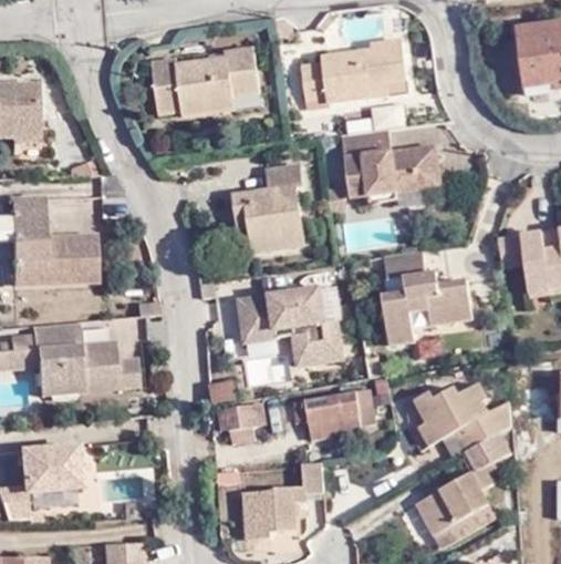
[(560,27),(520,32),(528,92),(560,88),(560,96),(560,27)]
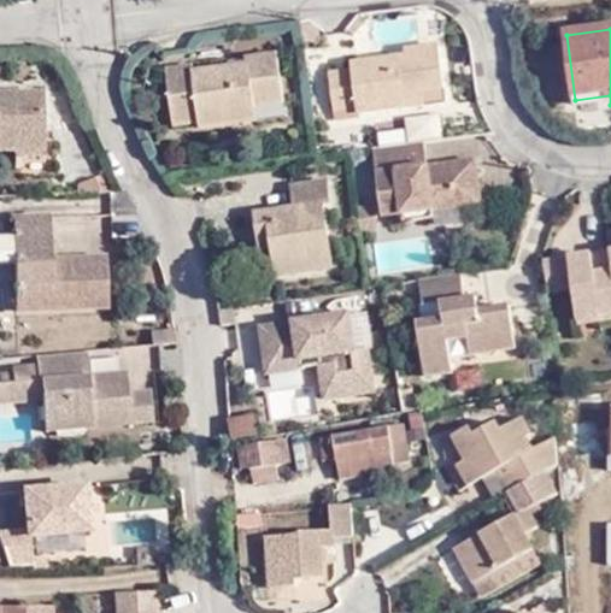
[(400,93),(419,90),(442,88),(436,47),(405,51),(405,58),(351,64),(352,70),(328,72),(334,121),(357,119),(356,112),(401,106),(400,93)]
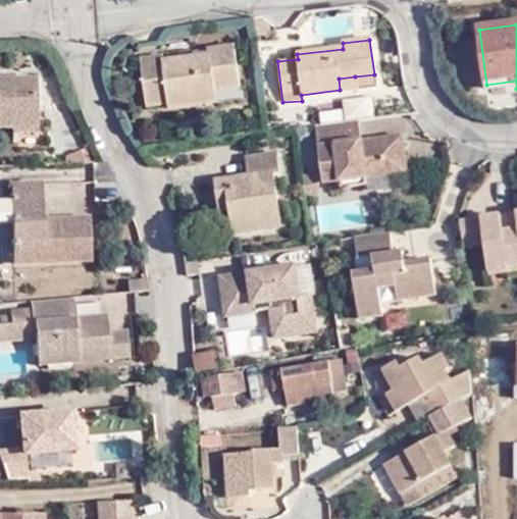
[(212,91),(237,88),(239,88),(233,49),(205,51),(206,56),(161,62),(160,57),(137,60),(144,107),(166,105),(167,109),(205,105),(203,92),(212,91)]
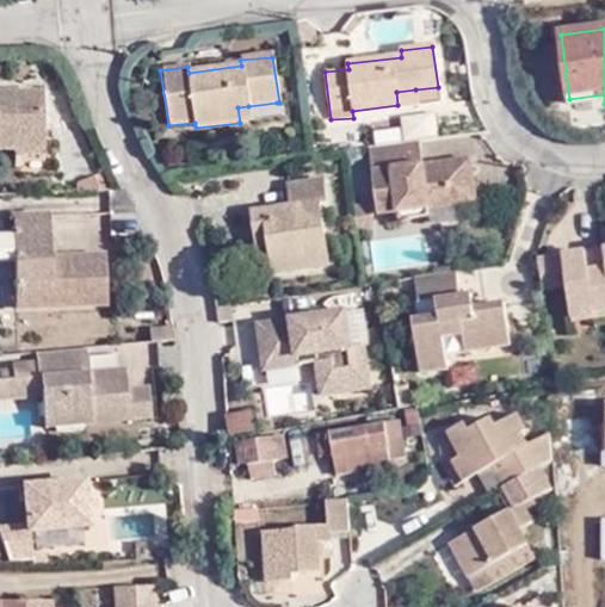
[(418,104),(415,90),(396,92),(397,105),(418,104)]
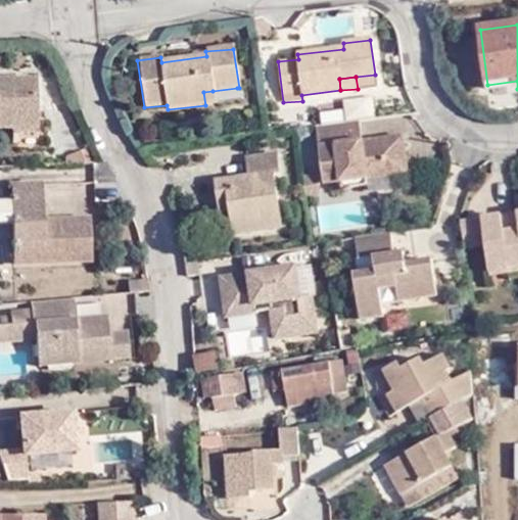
[(32,81),(0,81),(0,130),(9,130),(10,135),(33,133),(32,81)]
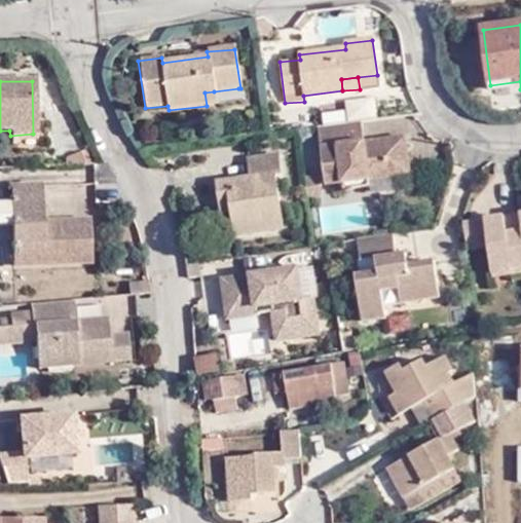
[(491,94),(520,89),(520,81),(490,85),(491,94)]
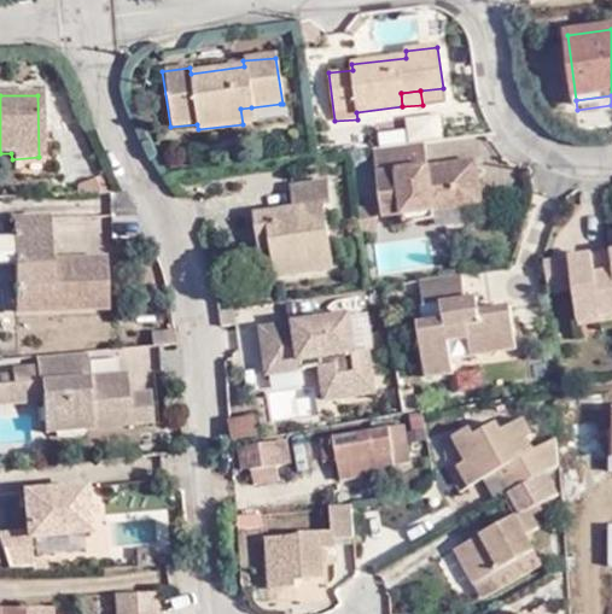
[(281,116),(280,104),(251,107),(252,120),(281,116)]
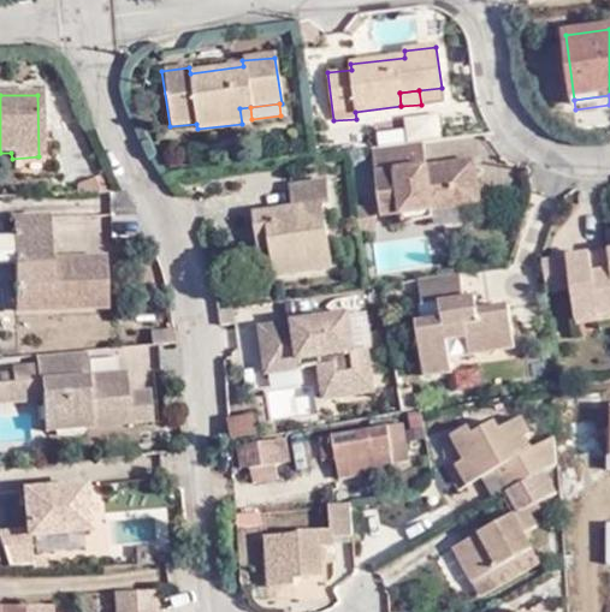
[(252,119),(250,107),(240,108),(242,124),(253,123),(252,119)]
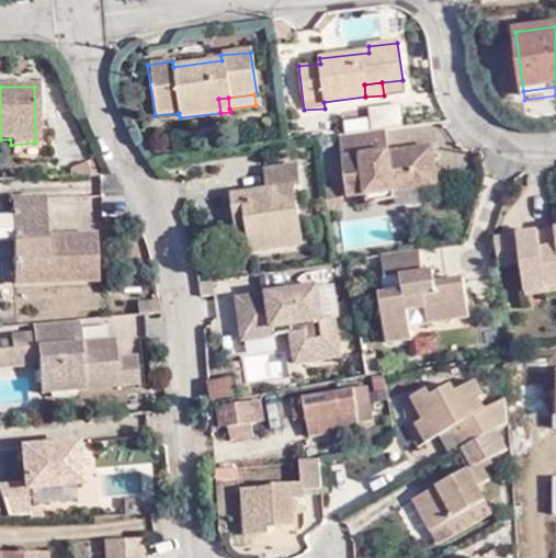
[(356,105),(359,124),(399,120),(397,101),(356,105)]
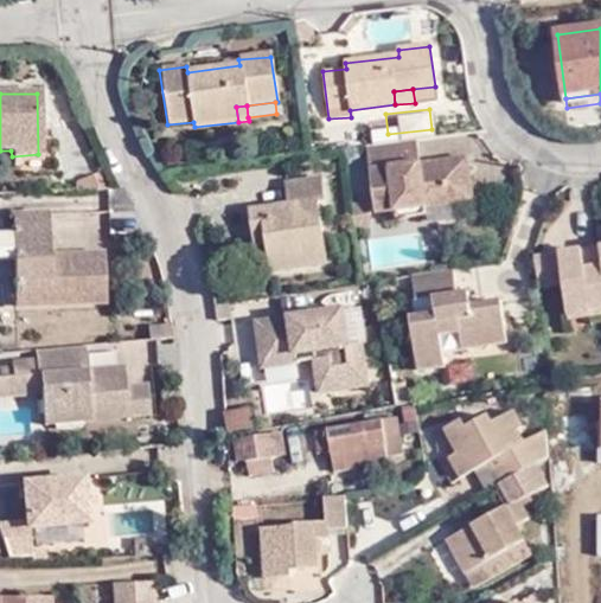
[(420,162),(417,143),(369,148),(373,210),(394,209),(395,217),(424,213),(423,205),(470,201),(466,158),(420,162)]
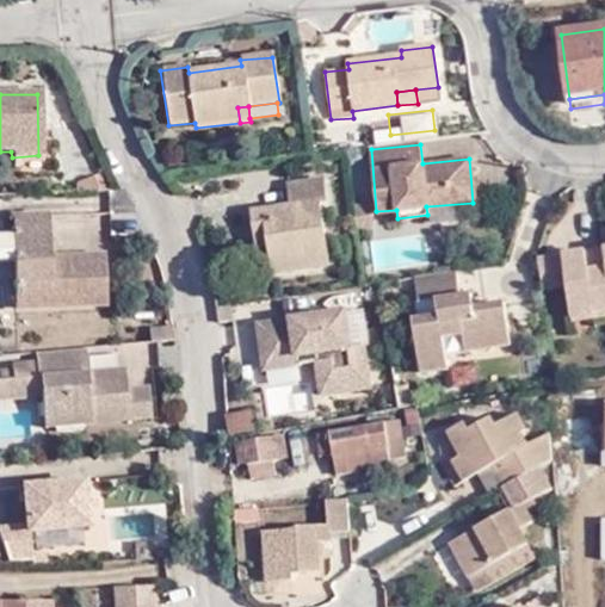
[(98,174),(63,190),(103,190),(98,174)]
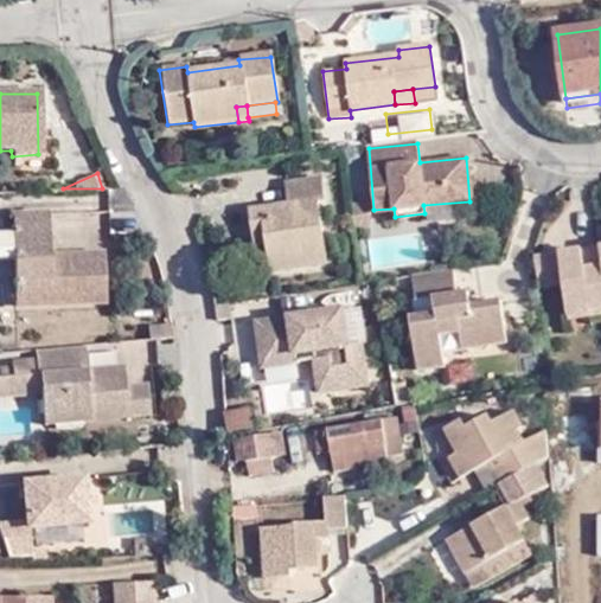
[(263,230),(264,241),(269,271),(324,262),(317,199),(324,198),(320,178),(286,183),(288,201),(248,207),(251,231),(263,230)]
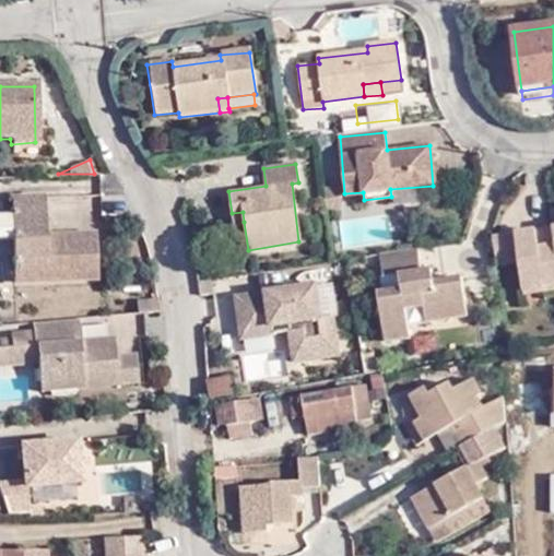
[(42,234),(40,197),(8,198),(8,213),(9,235),(10,280),(44,280),(44,272),(59,272),(59,279),(93,278),(92,233),(58,234),(59,241),(42,241),(42,234)]
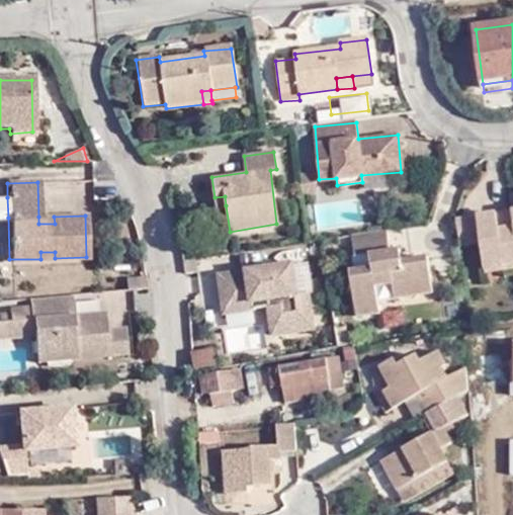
[(216,207),(226,205),(225,196),(215,197),(216,207)]
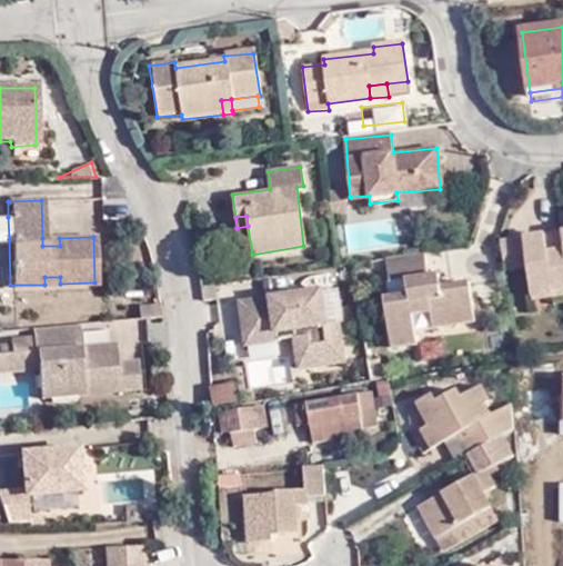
[(0,239),(9,239),(8,217),(0,217),(0,239)]
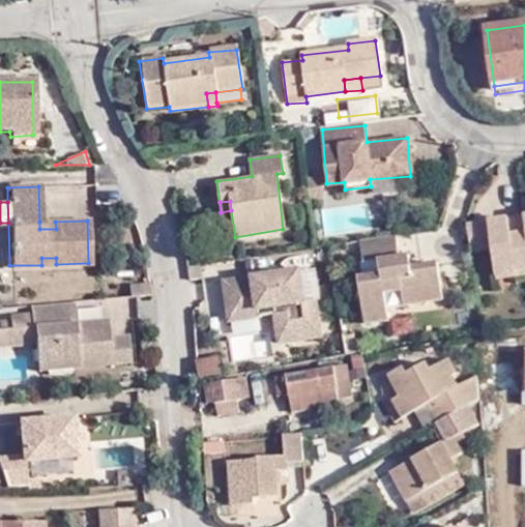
[(524,213),(523,214),(524,218),(524,225),(524,228),(509,230),(509,220),(465,226),(470,253),(491,250),(495,277),(514,275),(514,271),(524,269),(524,213)]
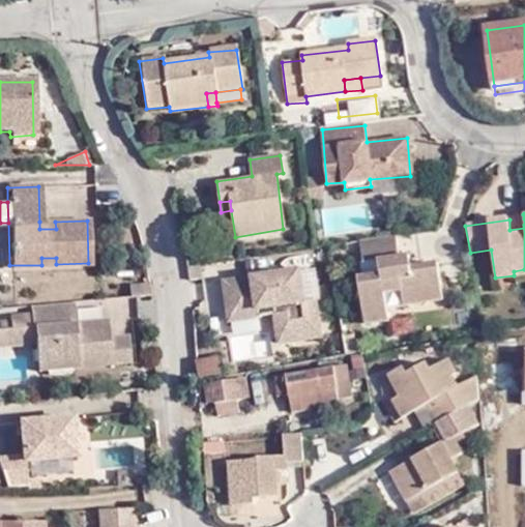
[(524,225),(524,218),(509,220),(509,230),(524,228),(524,225)]
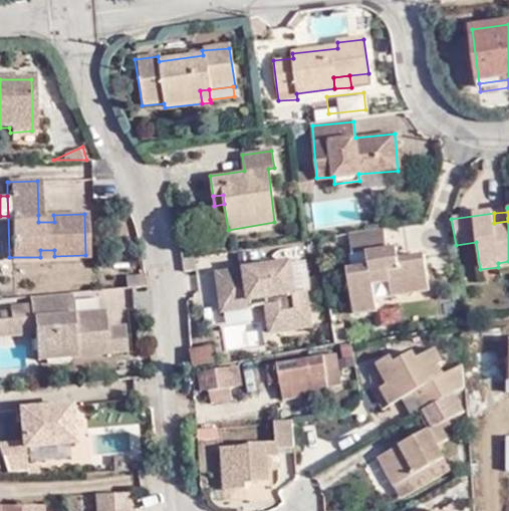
[(385,251),(382,230),(348,234),(350,254),(364,253),(366,265),(351,267),(345,268),(352,313),(373,310),(372,297),(370,283),(388,280),(390,295),(428,290),(422,254),(397,258),(386,259),(385,251)]
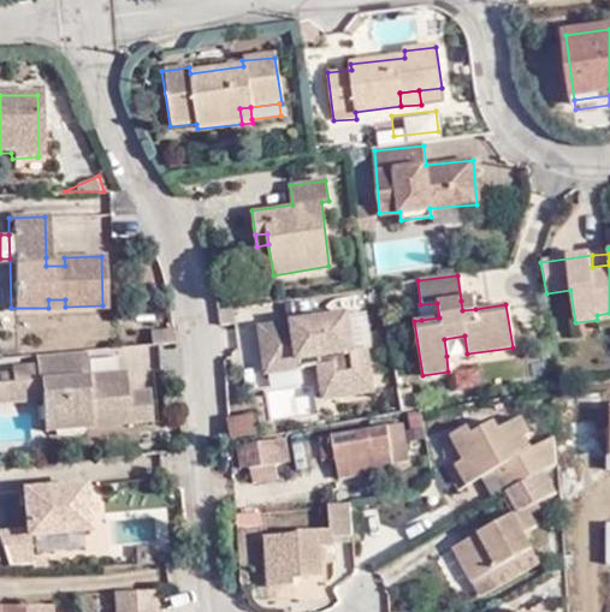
[(473,298),(461,301),(462,310),(475,309),(473,298)]
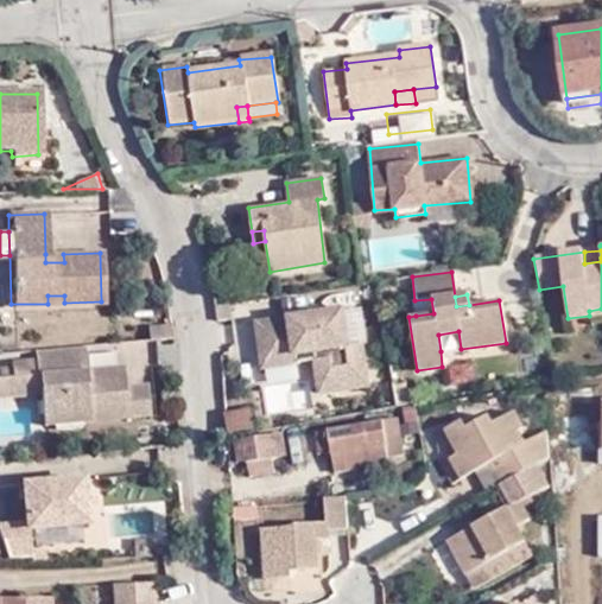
[(431,299),(414,300),(416,316),(433,313),(431,299)]
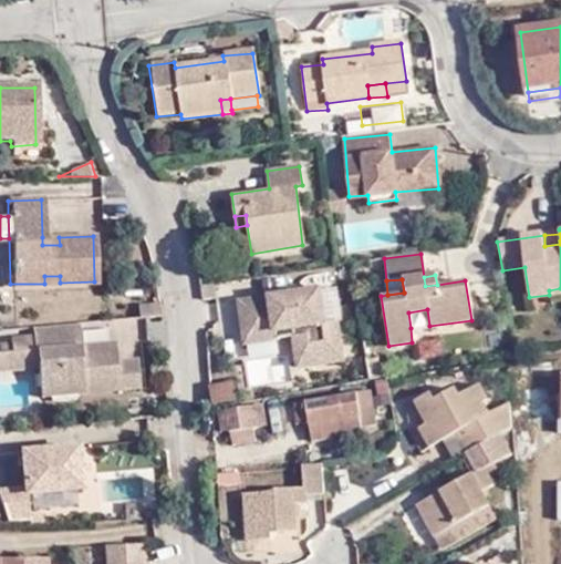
[(292,336),(294,354),(313,351),(314,363),(342,360),(335,321),(325,321),(321,288),(237,300),(243,341),(278,337),(277,330),(291,328),(292,336)]
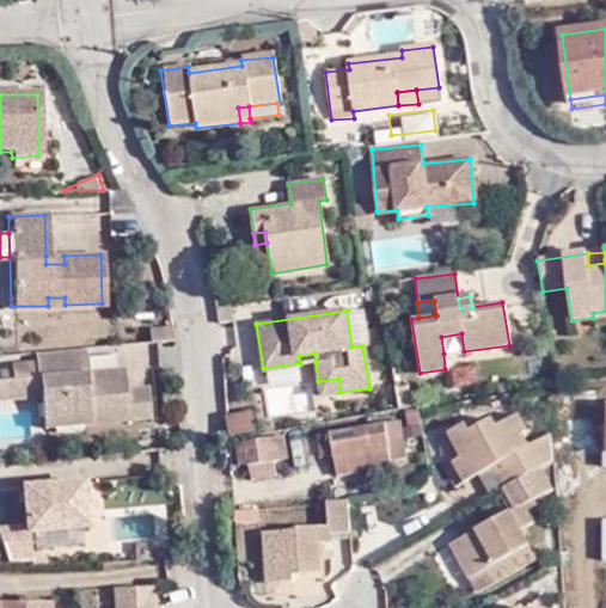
[(148,342),(171,341),(170,326),(148,327),(148,342)]
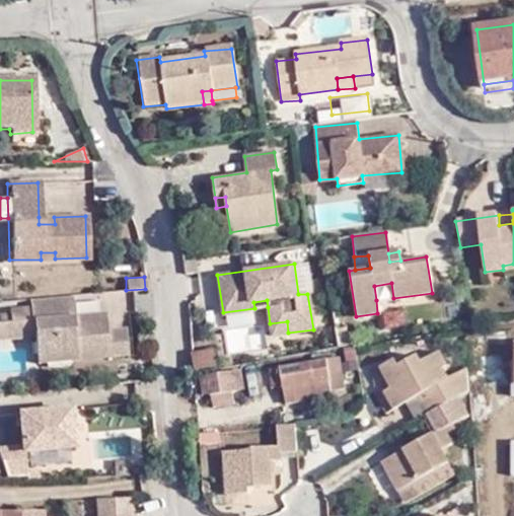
[(391,283),(374,286),(376,300),(393,298),(391,283)]
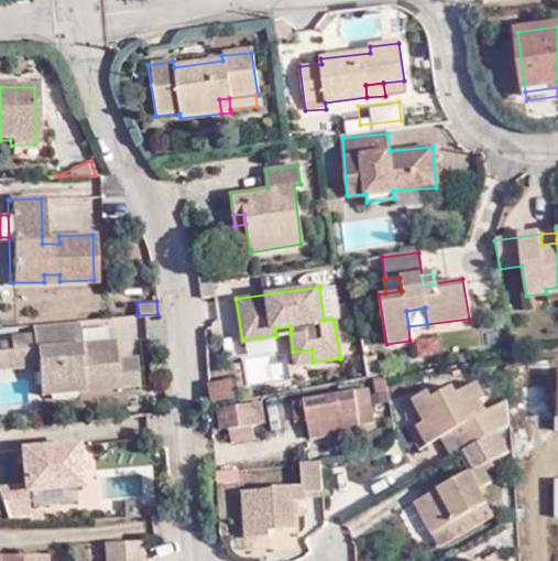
[(69,343),(68,320),(32,323),(34,344),(35,344),(37,363),(39,392),(138,386),(135,358),(117,358),(116,340),(79,342),(69,343)]
